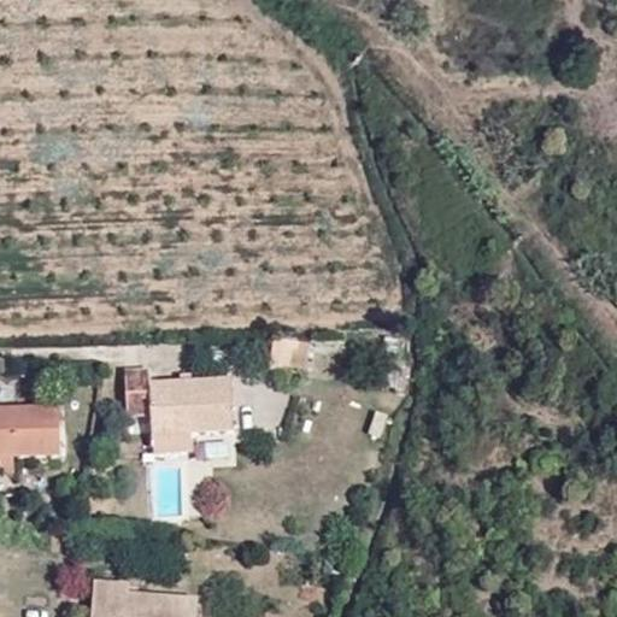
[(310,342),(274,338),(269,368),(306,374),(310,342)]
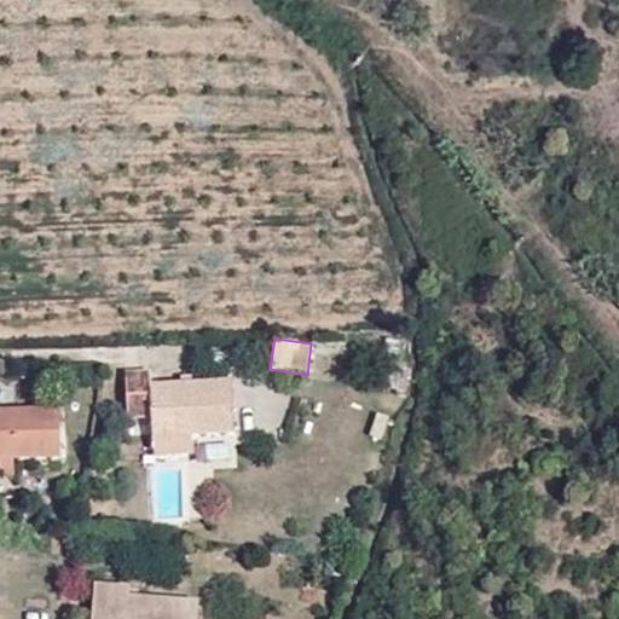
[(192,381),(180,382),(150,383),(150,370),(127,371),(129,418),(151,416),(151,443),(155,443),(191,441),(191,434),(235,433),(232,379),(192,381)]
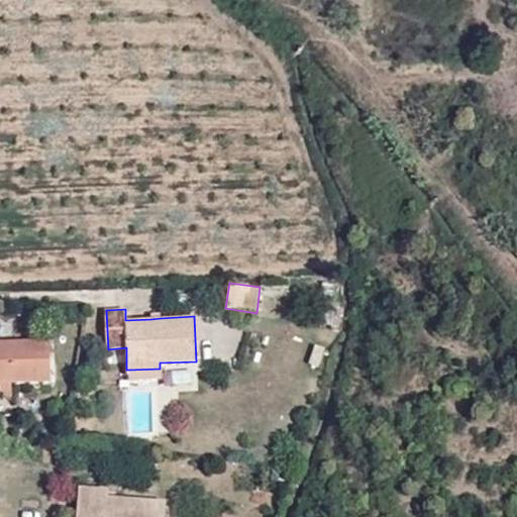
[(83,313),(70,311),(69,322),(82,323),(83,313)]
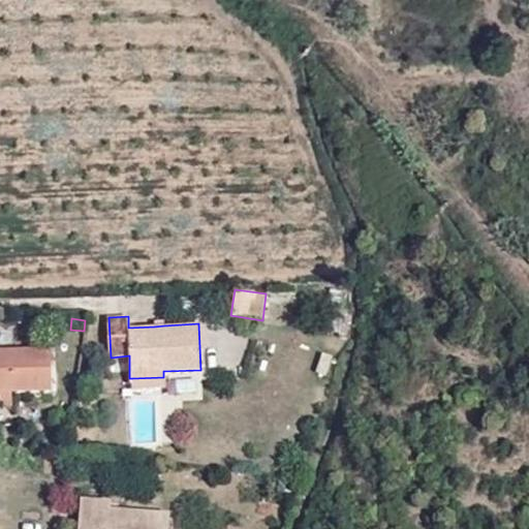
[(0,392),(11,392),(52,391),(51,347),(0,349),(0,392)]
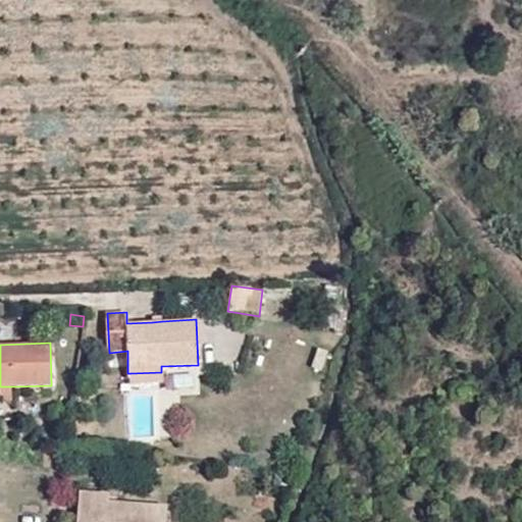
[(161,372),(131,373),(131,383),(161,382),(161,372)]
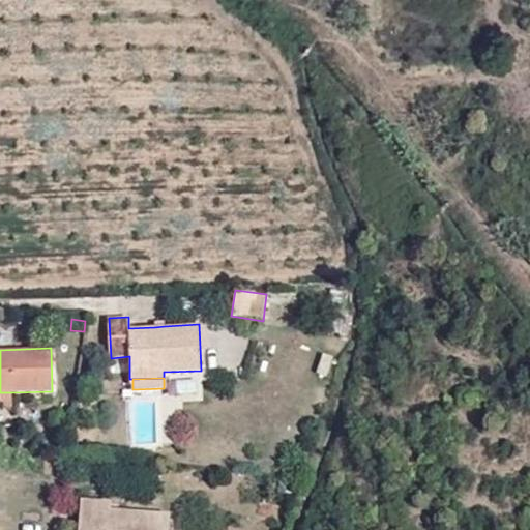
[(0,392),(0,406),(11,406),(11,392),(0,392)]
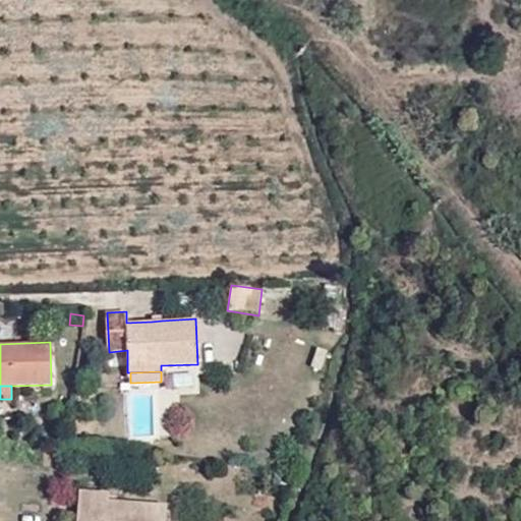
[(290,475),(275,473),(275,483),(289,485),(290,475)]
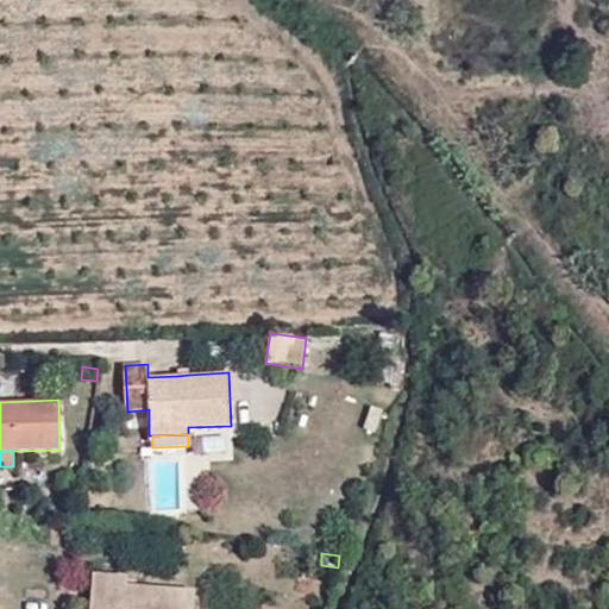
[(194,608),(196,591),(129,585),(129,577),(94,573),(90,608),(194,608)]
